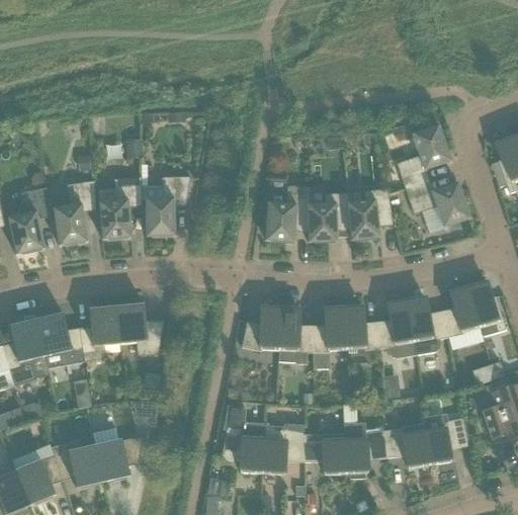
[(450,162),(449,159),(437,124),(436,124),(437,126),(414,134),(414,133),(412,134),(420,155),(397,163),(405,188),(429,180),(425,168),(448,161),(449,162),(450,162)]
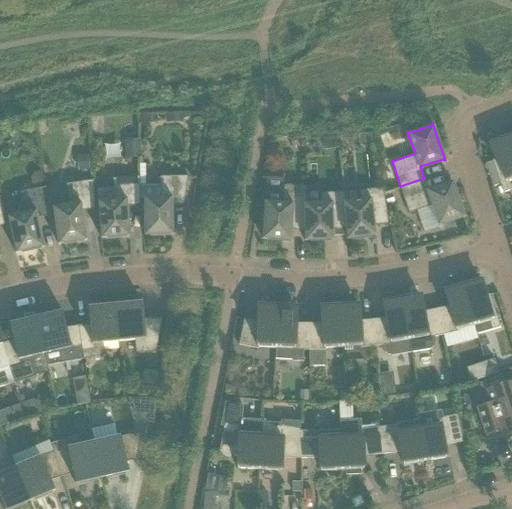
[(511,177),(511,147),(507,136),(490,143),(496,157),(492,159),(485,162),(494,183),(500,181),(503,190),(511,187),(508,179),(511,177)]
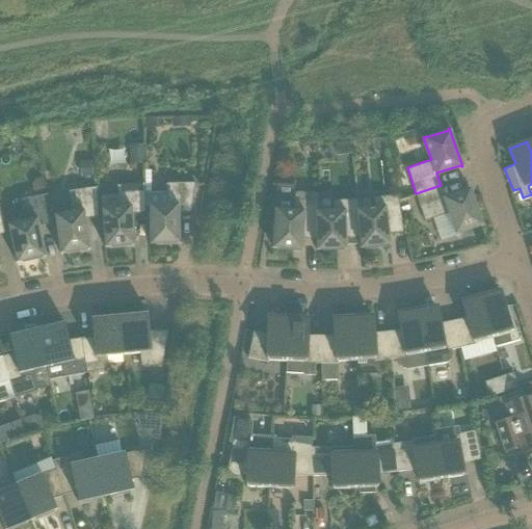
[(165,181),(165,189),(144,189),(145,208),(150,207),(151,240),(150,240),(150,242),(180,241),(180,240),(179,240),(178,211),(190,211),(194,181),(165,181)]
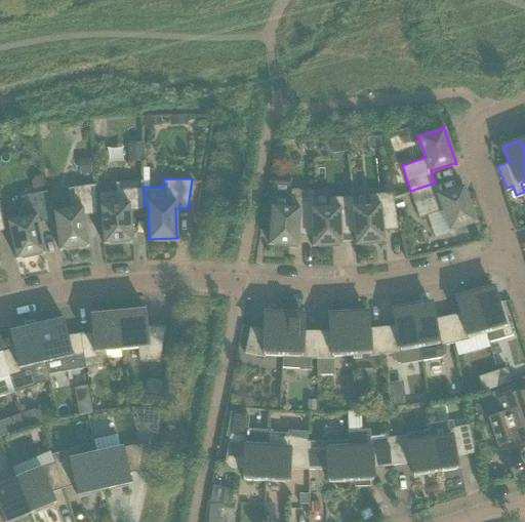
[(144,209),(144,205),(143,187),(143,179),(115,182),(116,190),(98,192),(101,206),(102,206),(105,240),(104,241),(104,242),(124,240),(130,240),(133,239),(133,238),(131,238),(129,210),(144,209)]
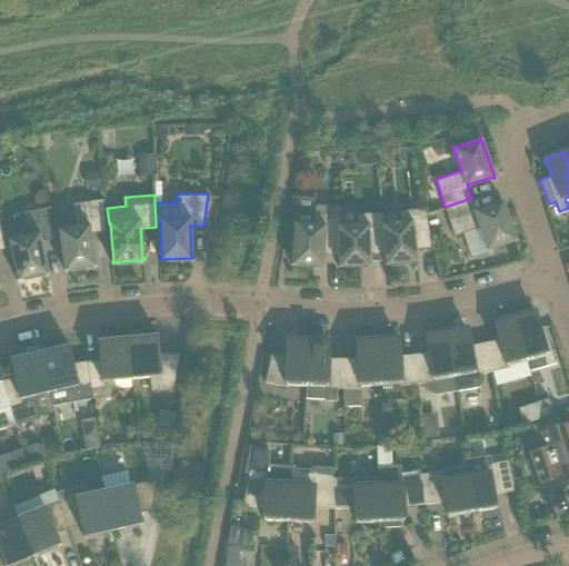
[(65,269),(86,266),(97,264),(96,262),(95,262),(90,232),(106,230),(102,198),(72,202),(77,227),(58,229),(58,231),(60,230),(66,267),(63,268),(65,269)]
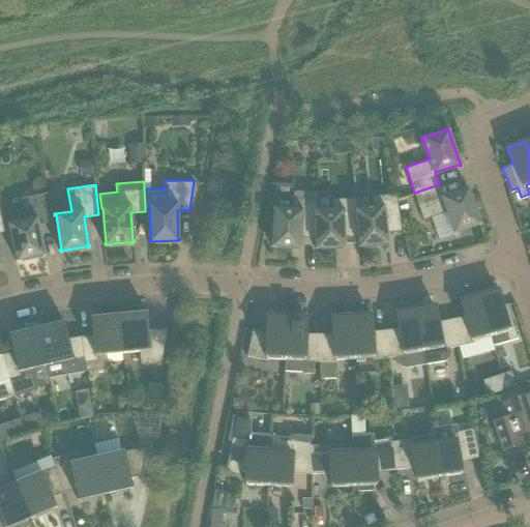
[(480,224),(471,196),(468,186),(466,186),(467,188),(443,196),(439,184),(414,193),(423,218),(447,210),(454,233),(455,233),(455,231),(478,224),(479,225),(480,224)]
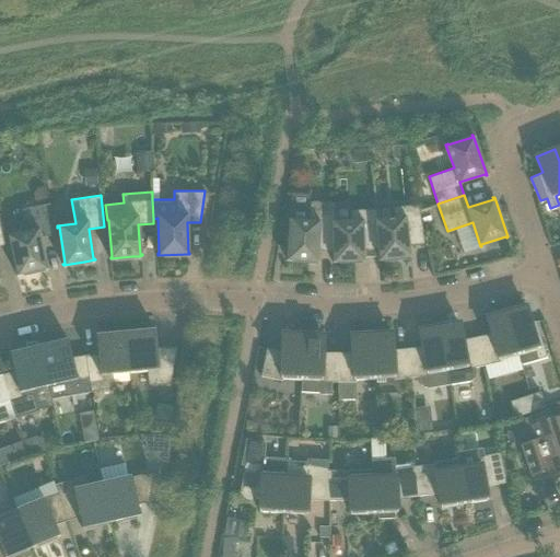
[(334,221),(335,221),(334,201),(310,200),(308,207),(291,206),(290,220),(289,220),(287,259),(318,260),(318,259),(317,259),(317,251),(334,251),(335,251),(334,221)]
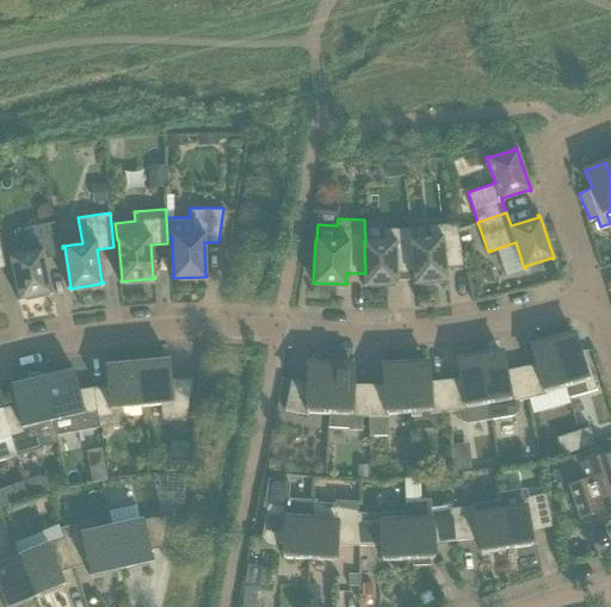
[(25,237),(7,241),(11,256),(8,258),(10,259),(11,259),(19,297),(18,297),(18,298),(42,293),(49,292),(53,291),(53,290),(50,290),(43,258),(60,255),(54,221),(23,228),(25,237)]
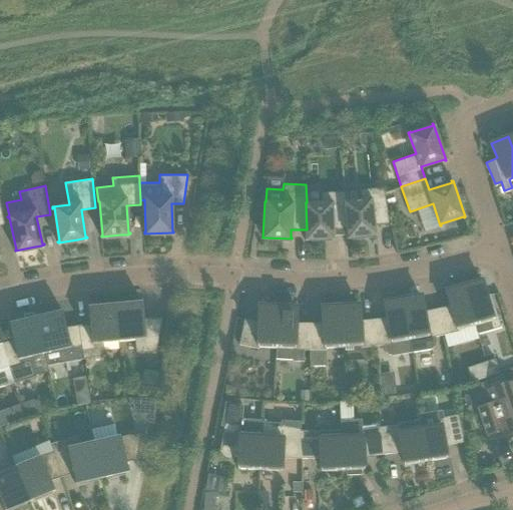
[(390,222),(384,186),(360,188),(362,199),(346,201),(348,227),(348,233),(349,235),(347,235),(347,237),(377,233),(376,232),(375,232),(374,224),(390,222)]
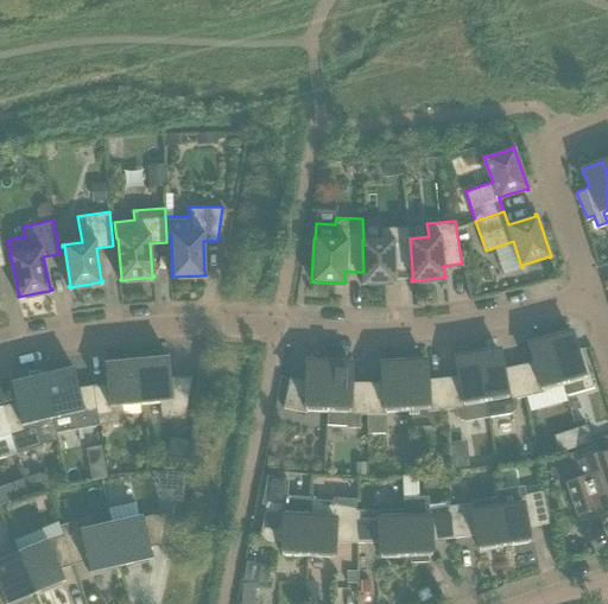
[(363,281),(361,281),(361,283),(396,281),(396,280),(394,280),(394,277),(412,277),(412,269),(410,239),(409,226),(381,227),(381,240),(363,240),(362,240),(363,272),(362,272),(363,281)]
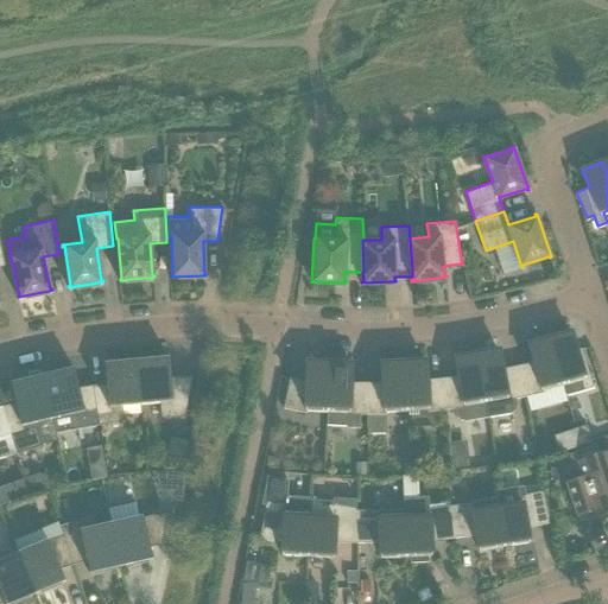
[(571,331),(550,337),(563,383),(565,394),(583,388),(594,386),(581,348),(576,349),(571,331)]
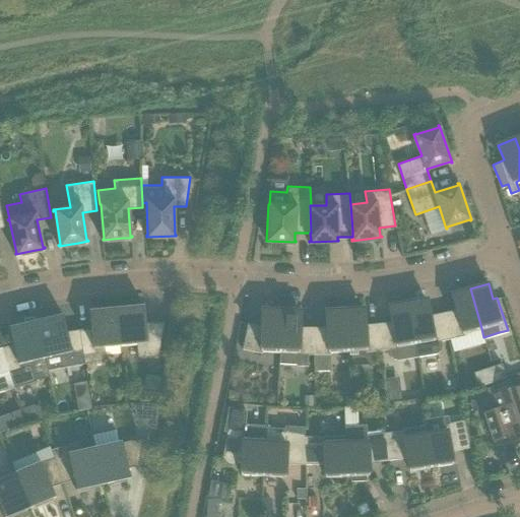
[(481,328),(470,288),(452,294),(456,309),(453,310),(443,312),(449,338),(465,335),(464,333),(481,328)]
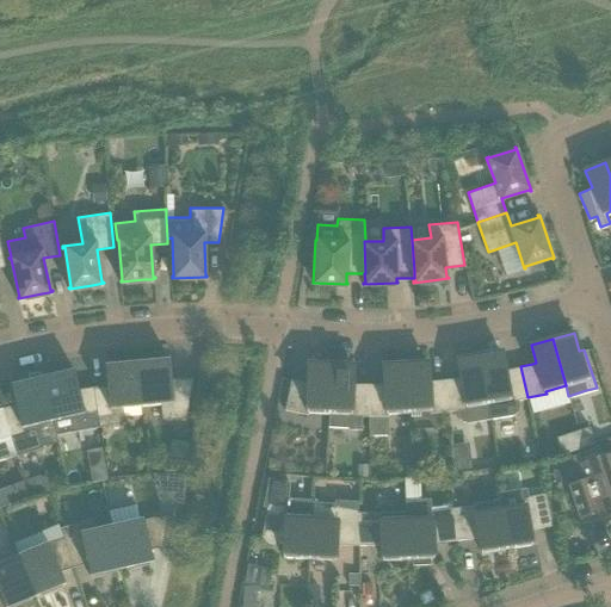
[(491,419),(512,415),(516,413),(517,410),(518,408),(518,404),(517,400),(528,397),(520,366),(505,369),(501,351),(480,354),(488,402),(491,419)]
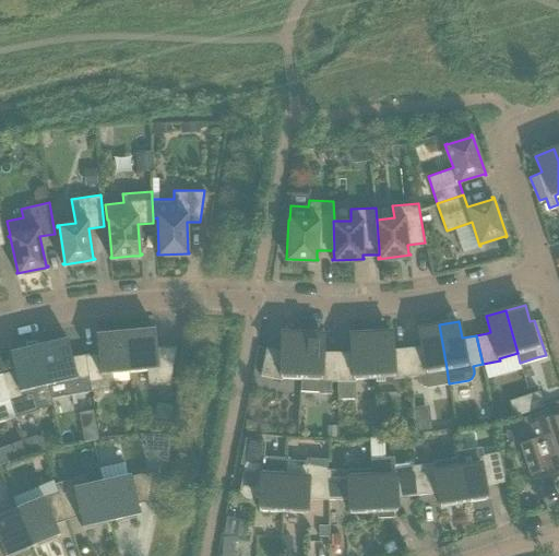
[(449,383),(447,368),(439,324),(419,328),(421,345),(418,345),(407,346),(411,376),(417,375),(418,380),(419,383),(424,386),(429,387),(449,383)]
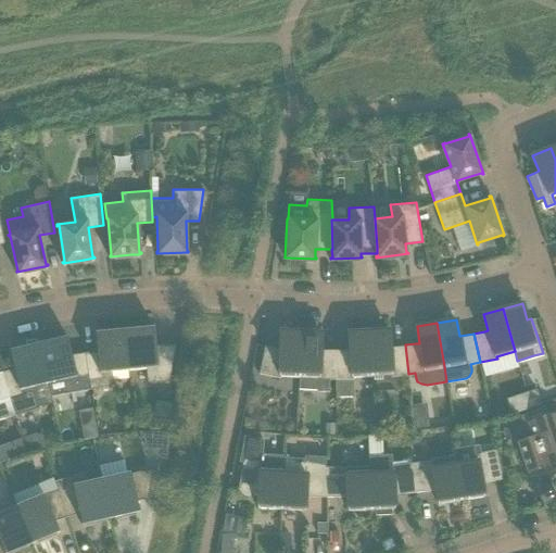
[(154,327),(152,327),(125,329),(128,368),(146,366),(147,381),(169,380),(176,343),(154,343),(153,328),(154,328),(154,327)]
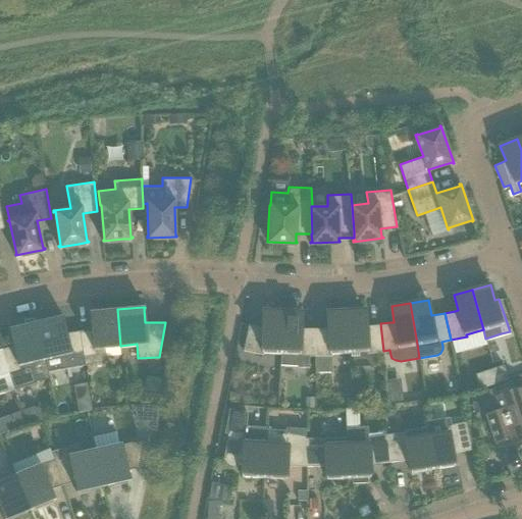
[(120,346),(117,309),(90,312),(90,313),(91,313),(93,327),(80,329),(85,364),(106,360),(104,347),(120,346)]
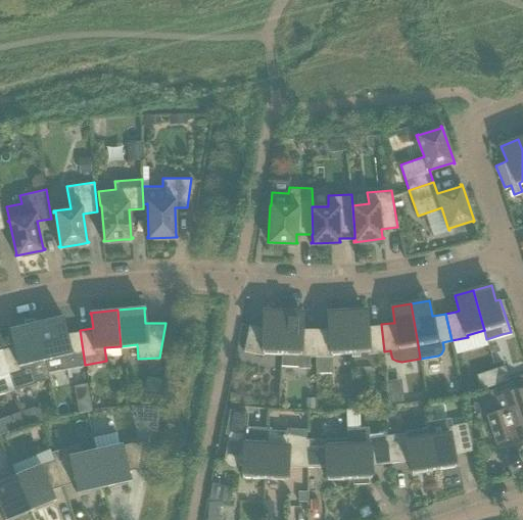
[(366,310),(347,311),(349,352),(368,351),(368,353),(384,351),(381,324),(371,325),(367,326),(366,310)]
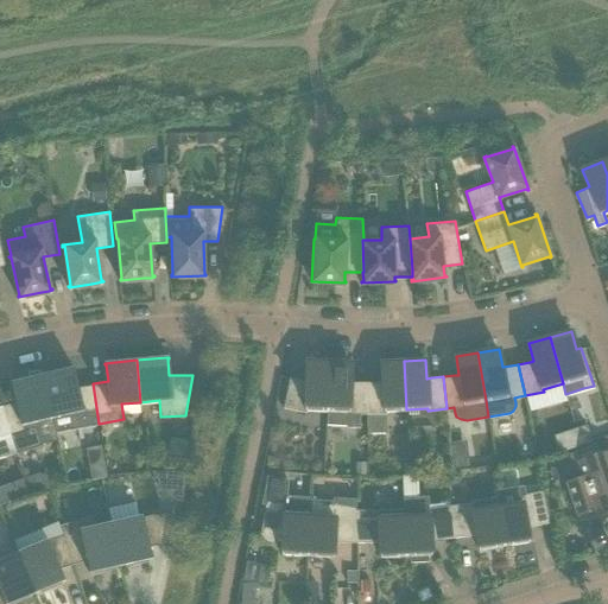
[(327,412),(329,362),(308,361),(306,379),(302,379),(290,376),(284,407),(306,411),(327,412)]
